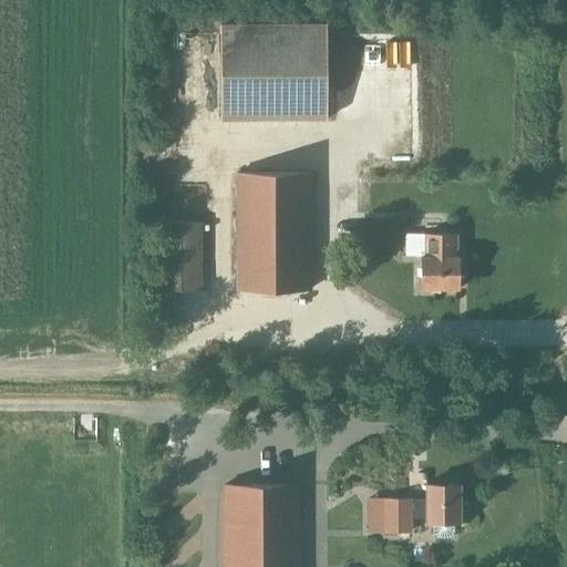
[(219,27),(219,120),(326,120),(326,27),(219,27)]
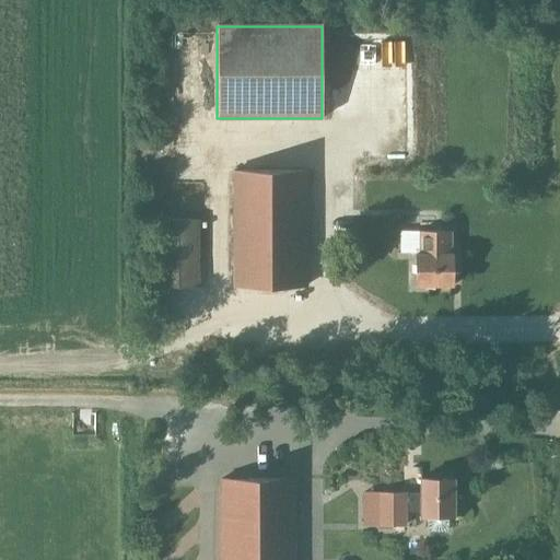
[(305,286),(305,171),(233,171),(233,286),(305,286)]
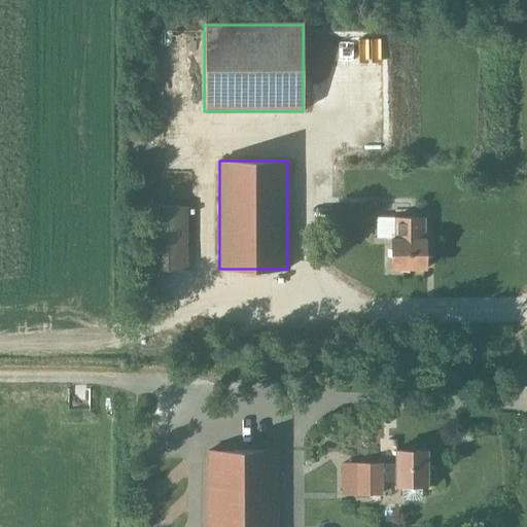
[(147,271),(186,271),(185,206),(146,207),(147,271)]
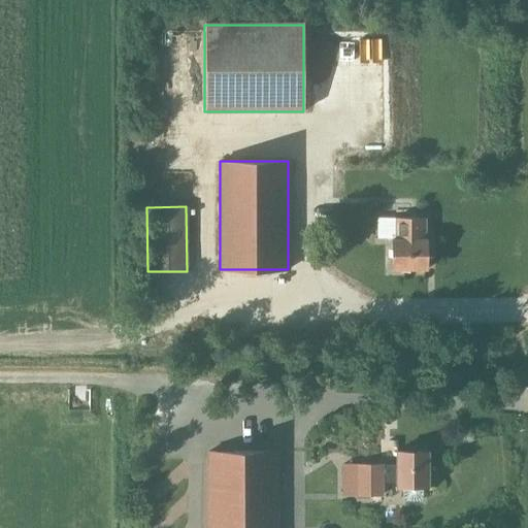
[(391,238),(391,269),(426,269),(426,238),(424,238),(424,218),(395,218),(395,238),(391,238)]
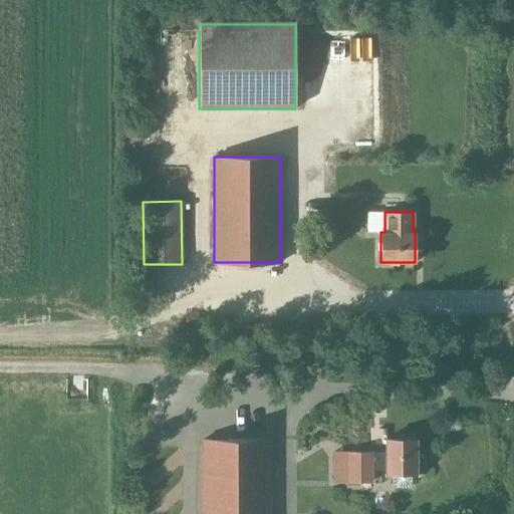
[(202,439),(202,513),(268,513),(268,439),(202,439)]
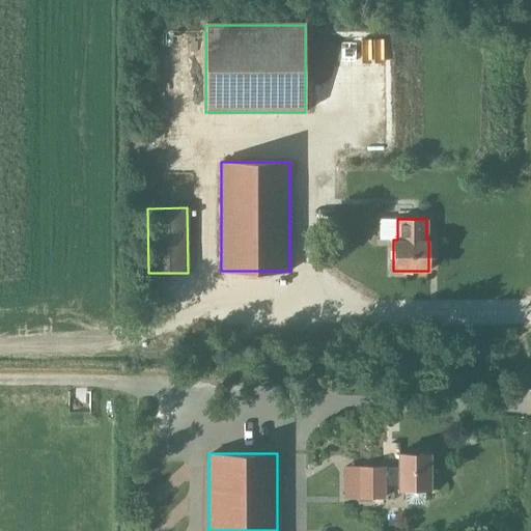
[(398,467),(384,467),(358,468),(359,499),(384,498),(384,485),(398,484),(398,490),(404,490),(404,504),(424,503),(424,488),(429,488),(429,453),(398,453),(398,467)]
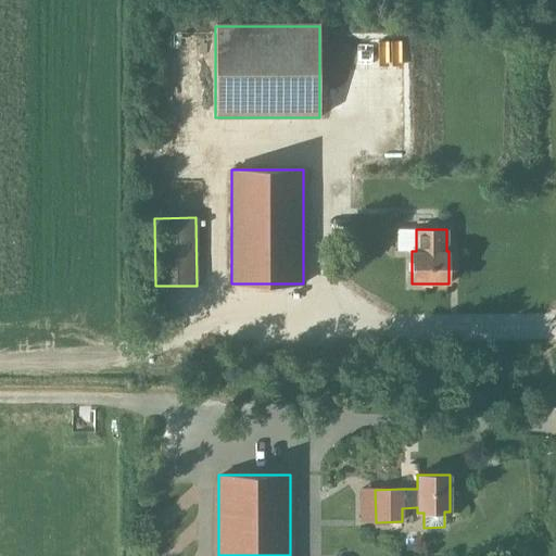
All buildings are outlined.
